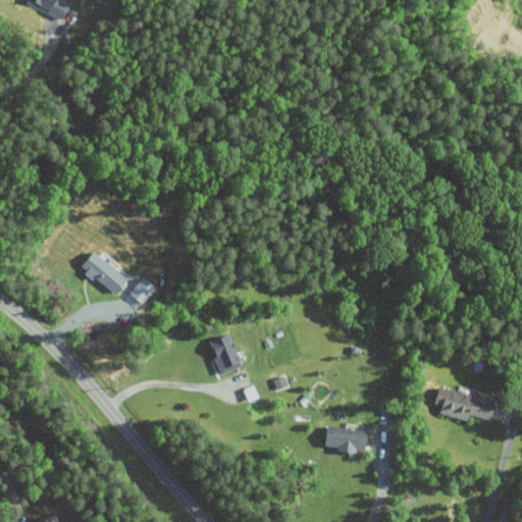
[(33,0),(68,16),(73,4),(65,0),(33,0)]
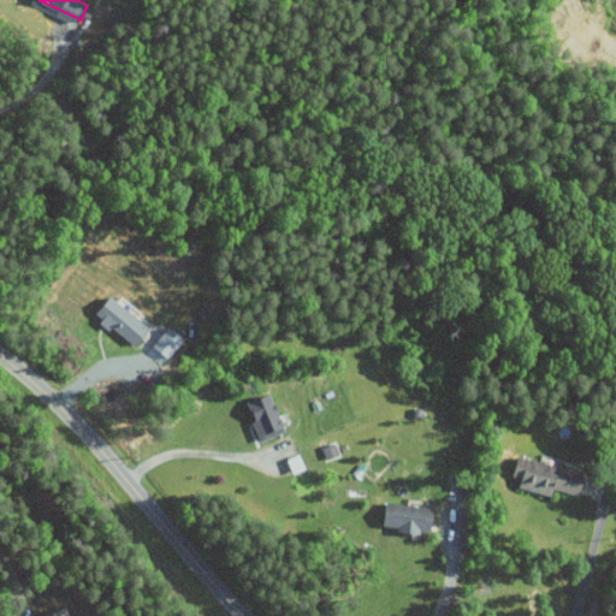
[(96,312),(137,348),(154,329),(112,294),(96,312)]
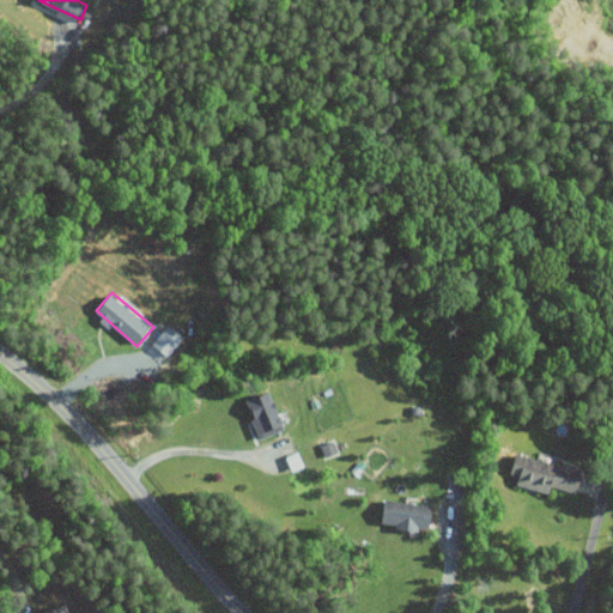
[(162,363),(184,338),(171,325),(147,351),(162,363)]
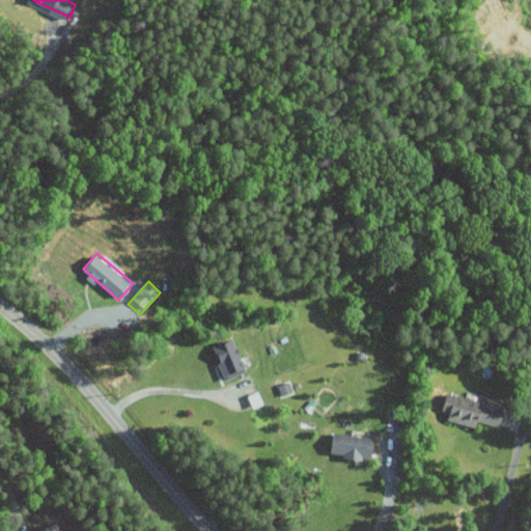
[(227,380),(247,372),(235,338),(215,345),(227,380)]
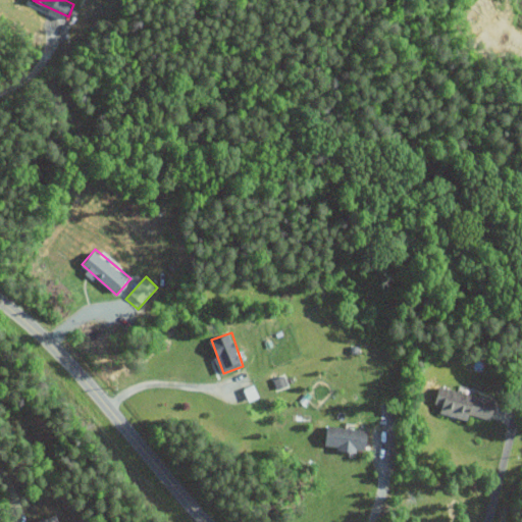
[(442,413),(470,420),(471,414),(494,420),(500,402),(441,386),(436,404),(445,406),(442,413)]
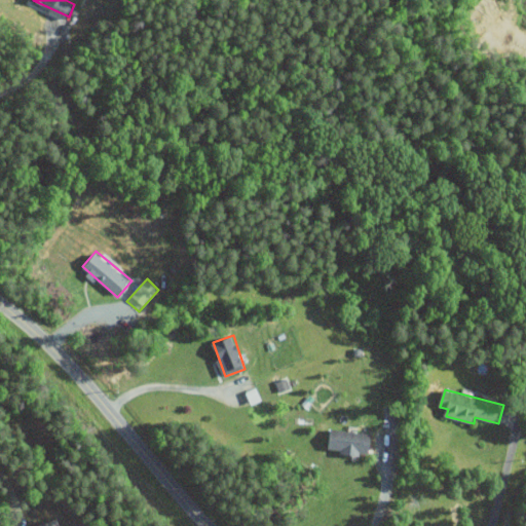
[(329,427),(326,449),(372,456),(375,435),(329,427)]
